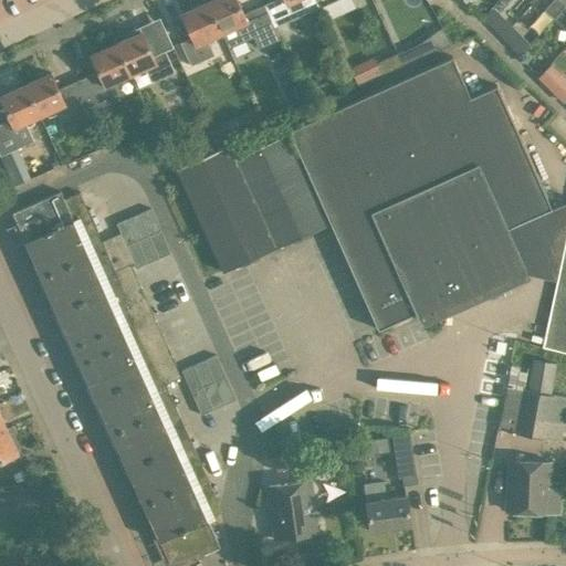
[(243,14),(236,0),(211,0),(207,2),(221,33),(237,27),(243,41),(253,37),(259,49),(278,40),(262,4),(243,14)]
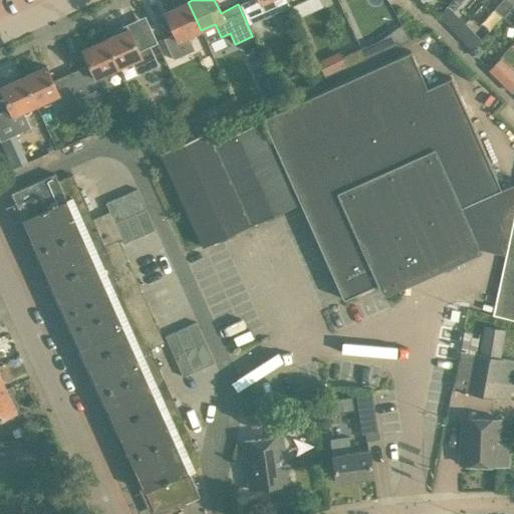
[(248,0),(238,4),(252,36),(253,35),(248,24),(275,12),(269,0),(248,0)]
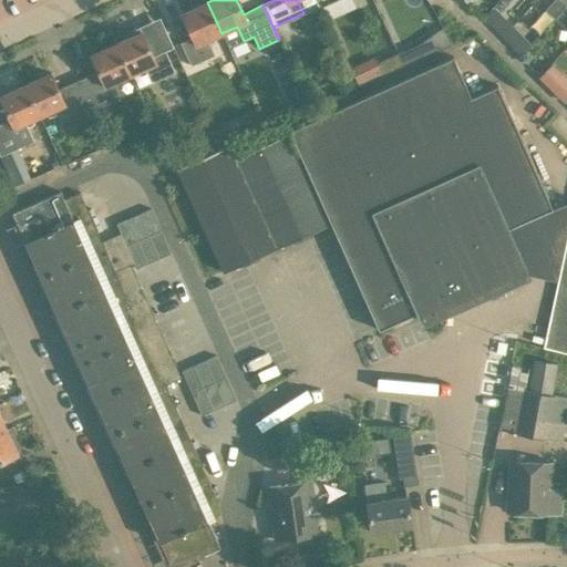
[(566,7),(559,0),(553,0),(529,27),(540,35),(566,7)]
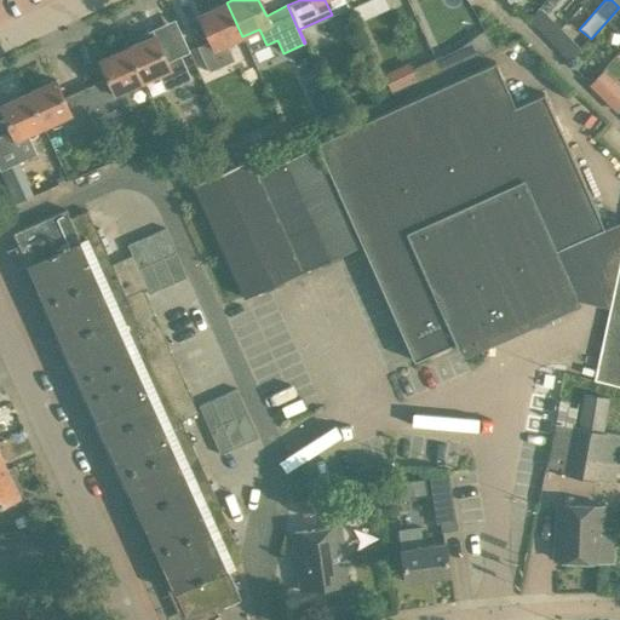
[(231,61),(225,45),(242,36),(227,3),(199,16),(210,41),(196,47),(208,72),(231,61)]
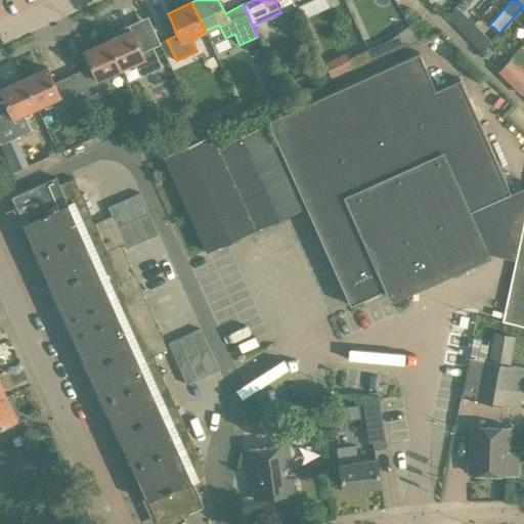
[(480,50),(491,39),(457,5),(446,15),(480,50)]
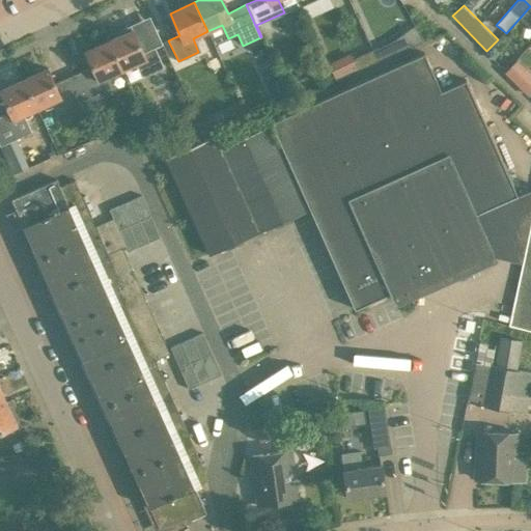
[(134,29),(110,40),(123,70),(137,63),(143,77),(164,67),(155,47),(143,52),(134,29)]
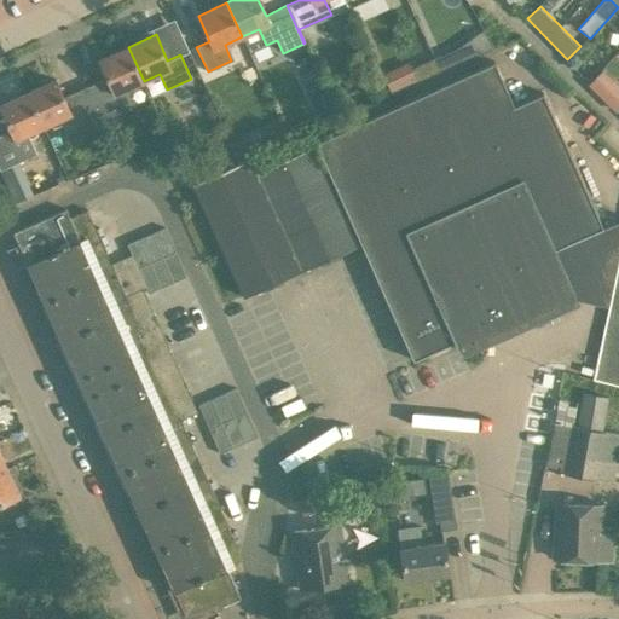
[(100,59),(108,76),(86,87),(100,120),(134,104),(127,88),(144,81),(128,47),(100,59)]
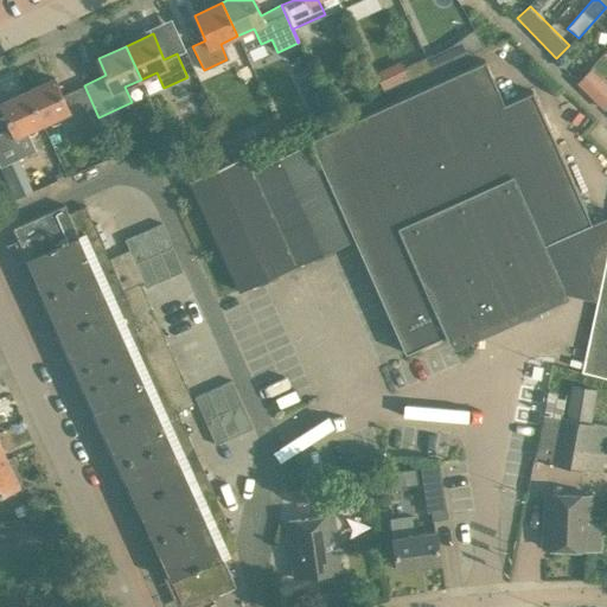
[(454,61),(448,48),(426,57),(432,71),(454,61)]
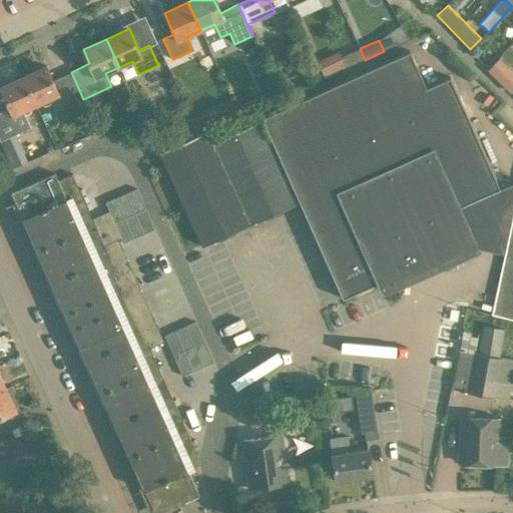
[(365,60),(360,48),(342,56),(347,68),(365,60)]
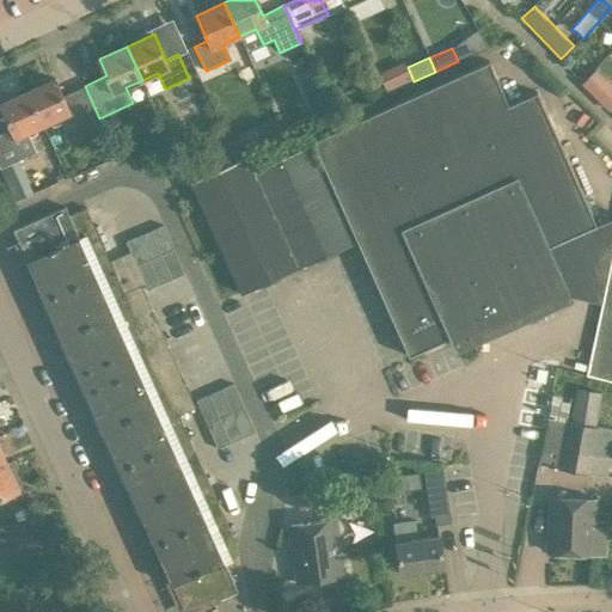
[(489,61),(312,140),(357,242),(366,259),(409,356),(452,337),(457,346),(477,336),(513,320),(568,295),(546,246),(597,225),(537,91),(508,104),(489,61)]
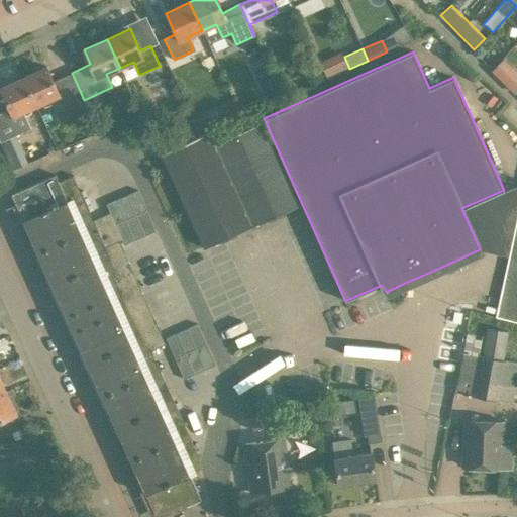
[(492,67),(516,91),(516,89),(516,73),(501,57),(492,67)]
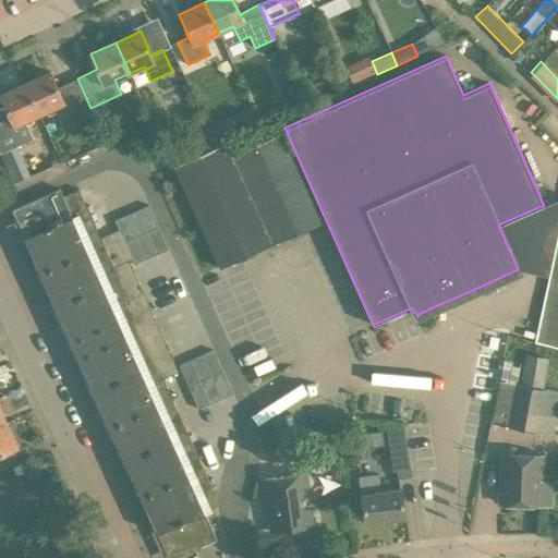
[(91,108),(77,79),(58,87),(50,71),(25,83),(39,114),(53,108),(61,122),(91,108)]
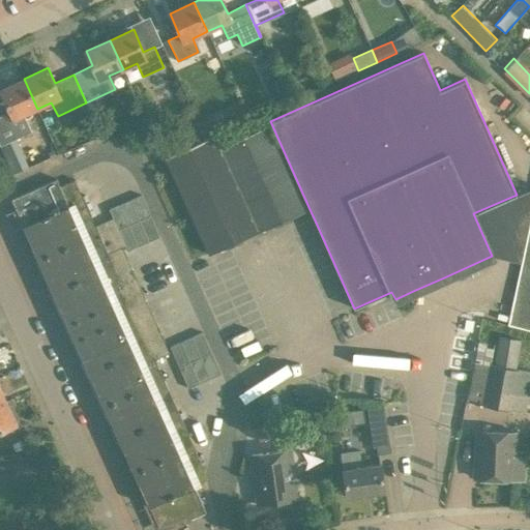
[(23,115),(37,109),(24,79),(0,89),(9,111),(0,115),(0,145),(31,131),(23,115)]
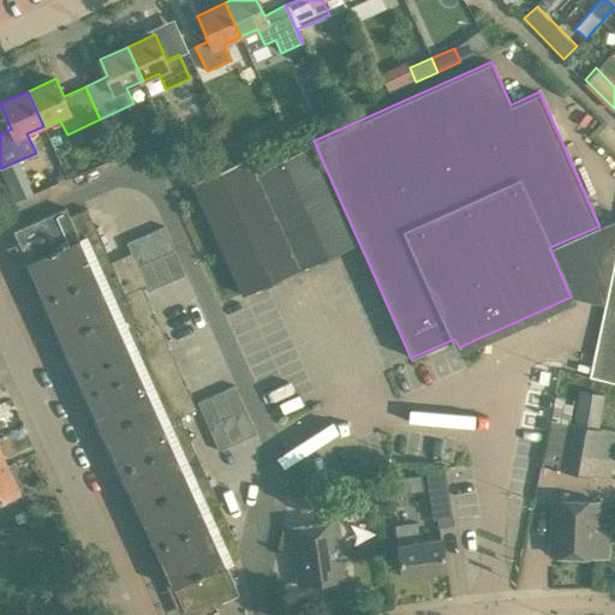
[(191,183),(238,162),(234,155),(230,143),(196,157),(198,163),(184,169),(190,183),(191,183)]
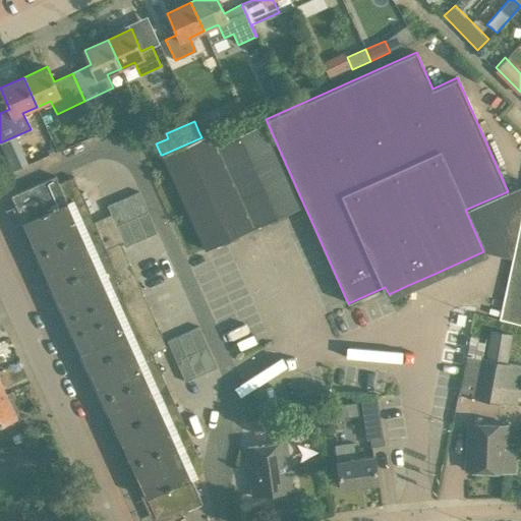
[(224,127),(221,121),(207,127),(209,134),(224,127)]
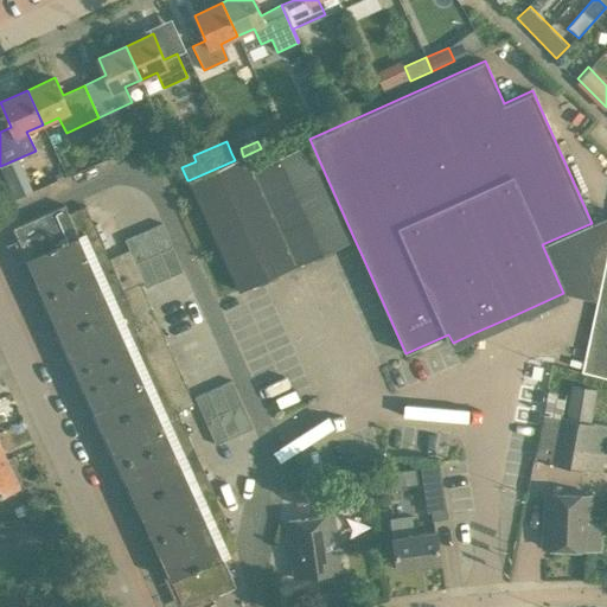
[(189,180),(240,291),(266,280),(326,251),(351,241),(307,144),(249,170),(243,157),(235,160),(189,180)]
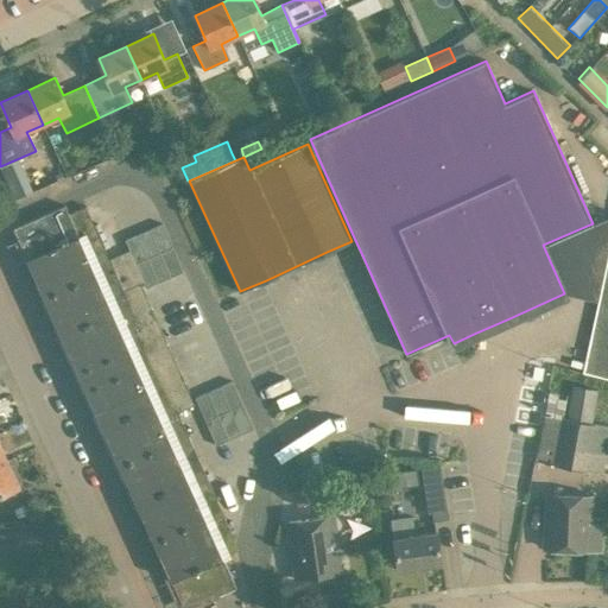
[(217,496),(178,412),(196,405),(141,283),(124,291),(86,208),(70,215),(64,206),(16,227),(160,550),(183,601),(215,590),(217,595),(238,586),(219,544),(235,537),(217,496)]
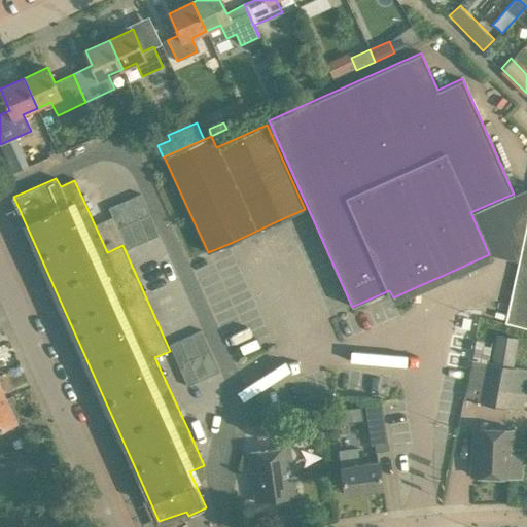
[(129,199),(138,219),(149,215),(140,194),(129,199)]
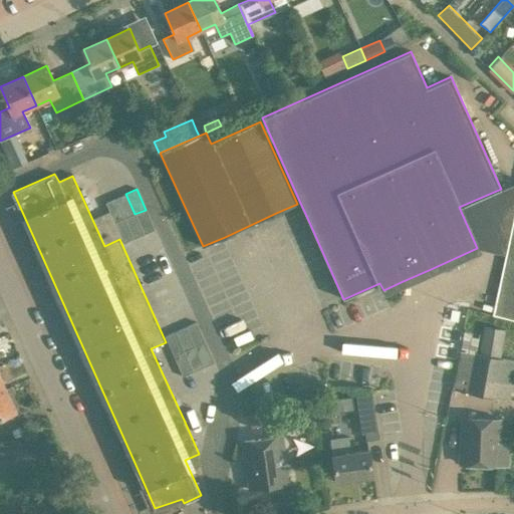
[(115,198),(124,219),(135,214),(125,194),(115,198)]
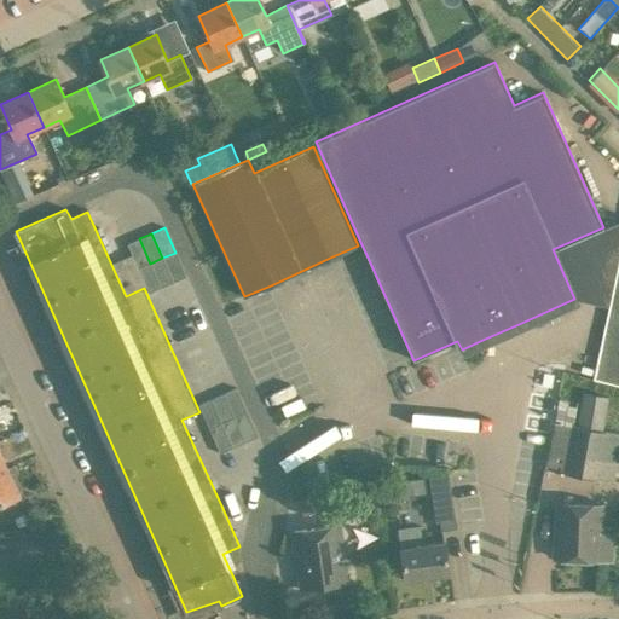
[(126,244),(137,268),(150,264),(139,238),(126,244)]
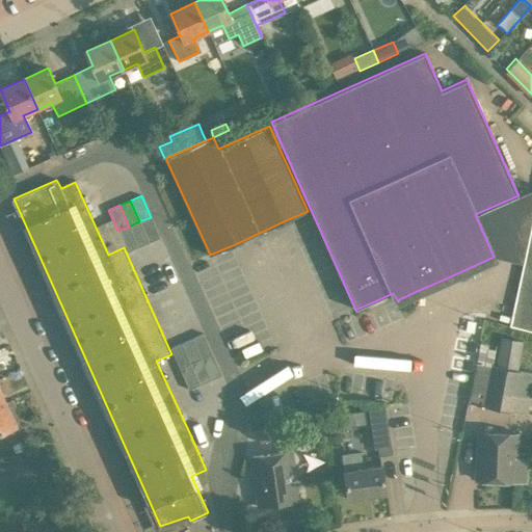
[(159,238),(151,217),(139,221),(149,242),(159,238)]
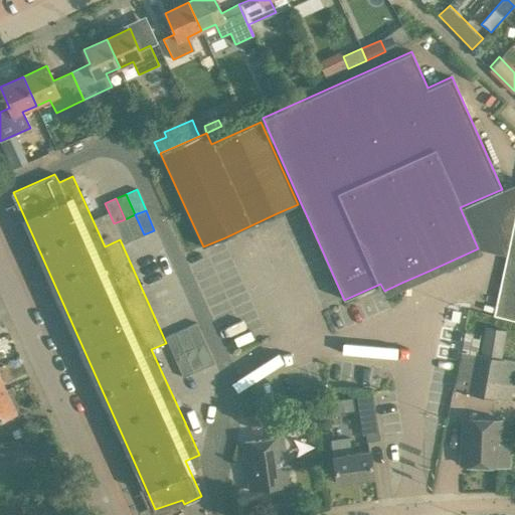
[(144,234),(135,214),(125,219),(133,239),(144,234)]
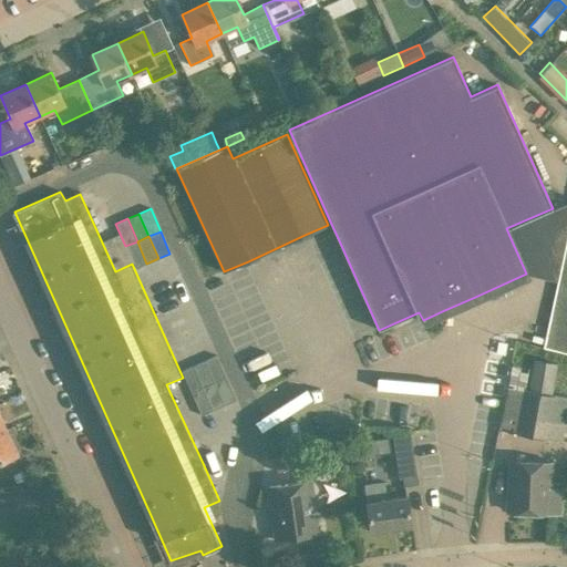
[(146,264),(137,241),(125,246),(135,268),(146,264)]
